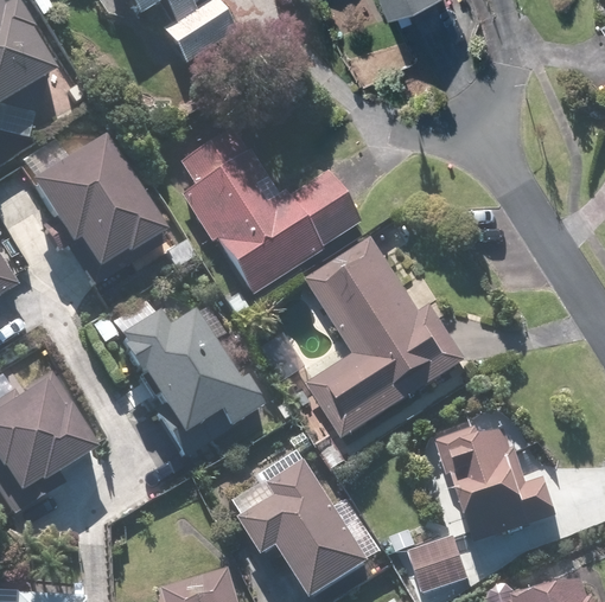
[(192,8),(188,0),(121,0),(134,19),(159,2),(172,21),(160,30),(183,64),(234,31),(214,0),(205,0),(192,8)]
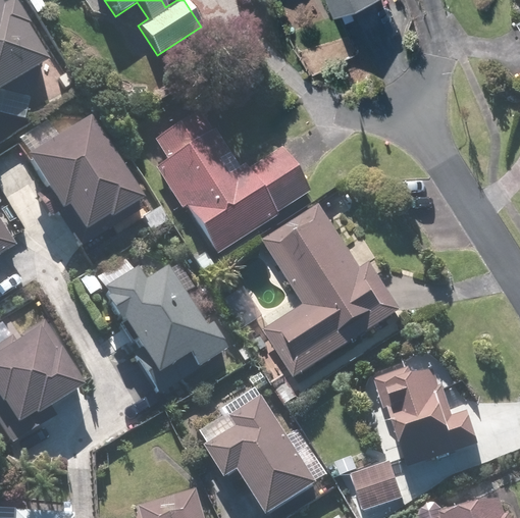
[(331,0),(335,9),(355,0),(331,0)]
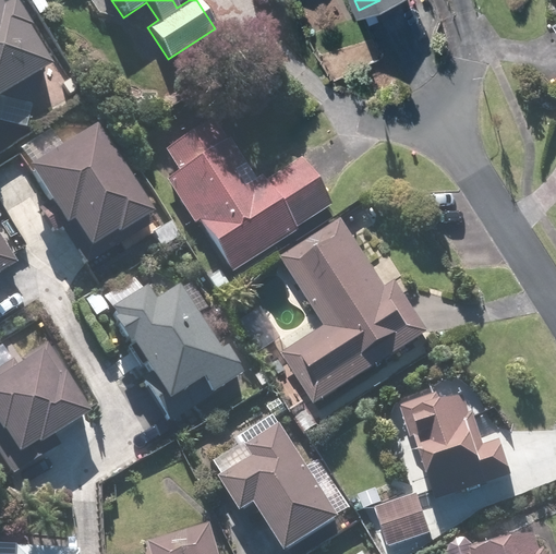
[(0,98),(49,70),(25,32),(28,29),(12,2),(1,10),(0,8),(0,98)]
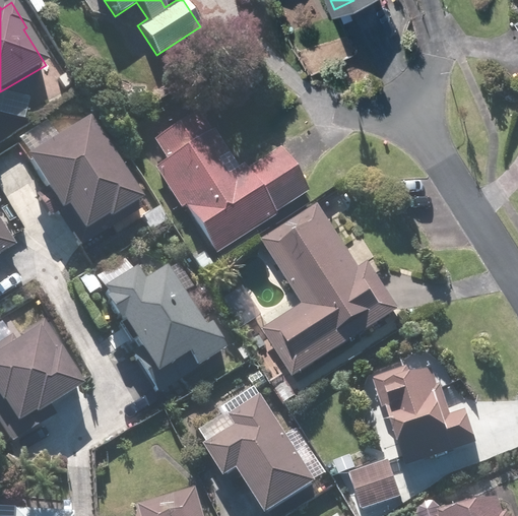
[(182,203),(213,252),(273,213),(272,211),(306,189),(277,144),(243,167),(240,162),(235,165),(210,127),(207,128),(194,110),(150,138),(163,156),(150,165),(178,206),(182,203)]
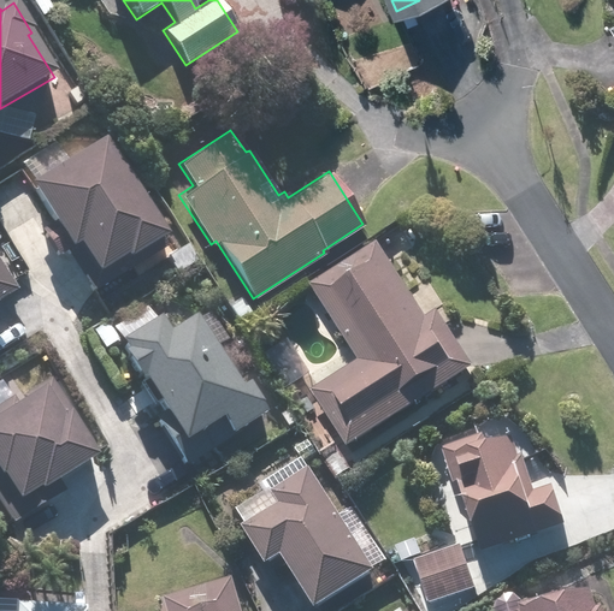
[(102,136),(27,183),(51,220),(40,227),(57,254),(64,249),(90,290),(169,239),(102,136)]
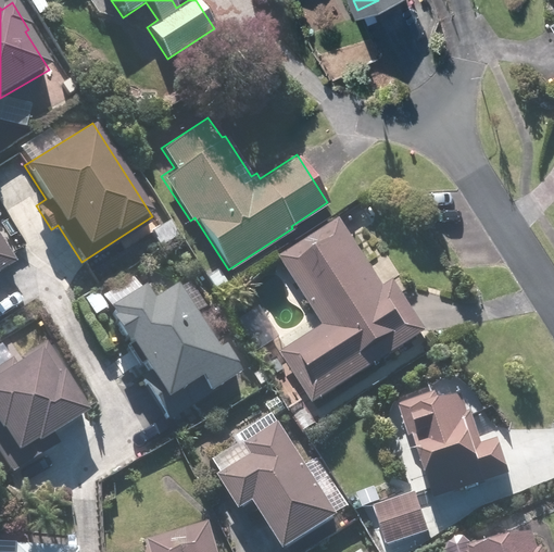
[(312,402),(426,328),(394,279),(382,286),(337,215),(277,254),(323,325),(279,353),(312,402)]
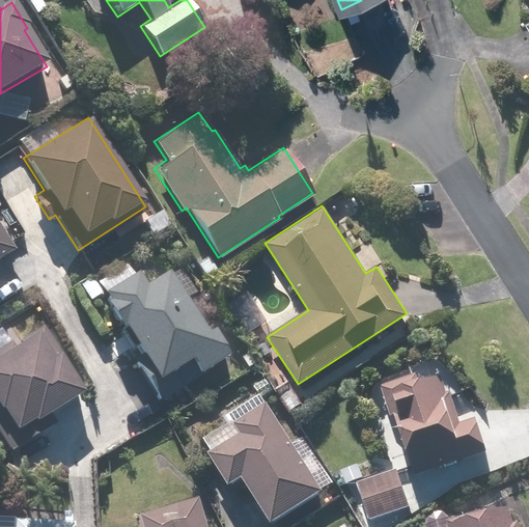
[(0,254),(12,247),(0,226),(0,254)]
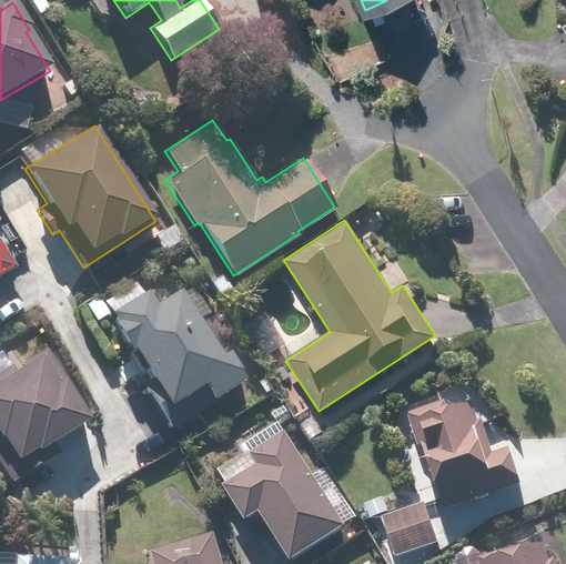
[(219,355),(177,290),(151,306),(142,292),(107,315),(112,323),(110,325),(125,349),(129,346),(167,405),(201,384),(211,399),(243,379),(225,351),(219,355)]
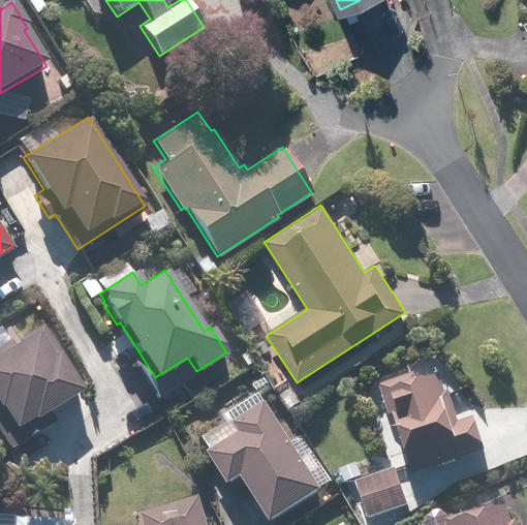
[(49,410),(81,390),(58,356),(62,352),(41,321),(16,338),(18,342),(13,345),(9,338),(0,343),(0,435),(8,449),(54,419),(49,410)]
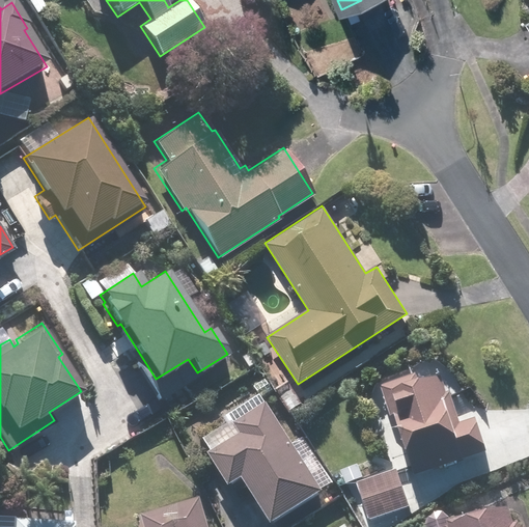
[(392,413),(413,474),(485,449),(474,416),(460,420),(449,390),(445,391),(439,372),(416,381),(413,371),(379,383),(390,414),(392,413)]
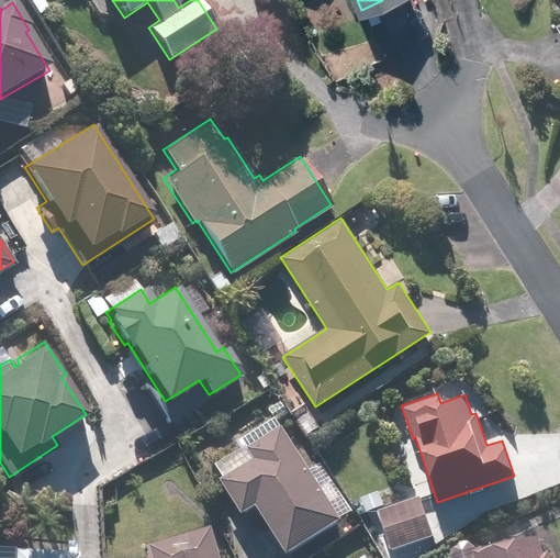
[(256,505),(287,555),(343,521),(281,423),(245,446),(253,458),(220,479),(243,514),(256,505)]
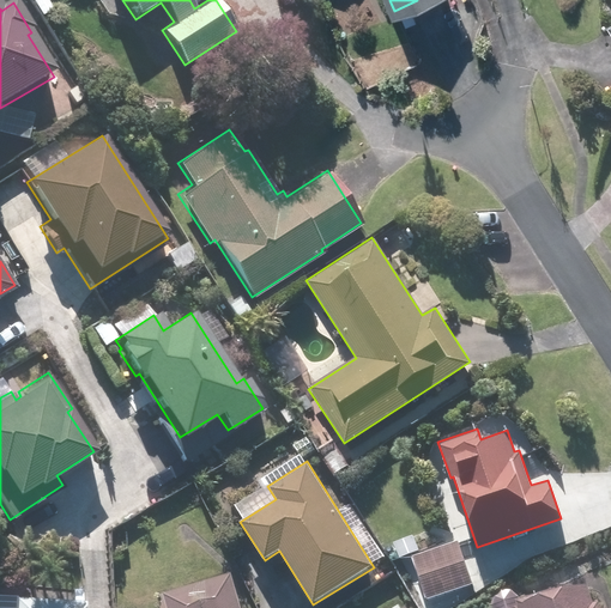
[(459,539),(410,554),(423,600),(472,584),(459,539)]
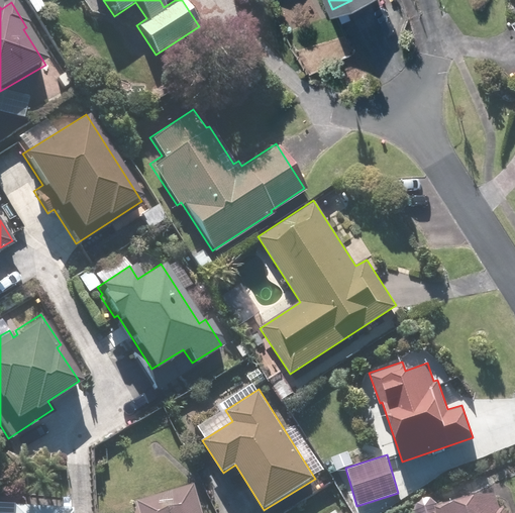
[(202,512),(194,484),(137,501),(140,512),(202,512)]
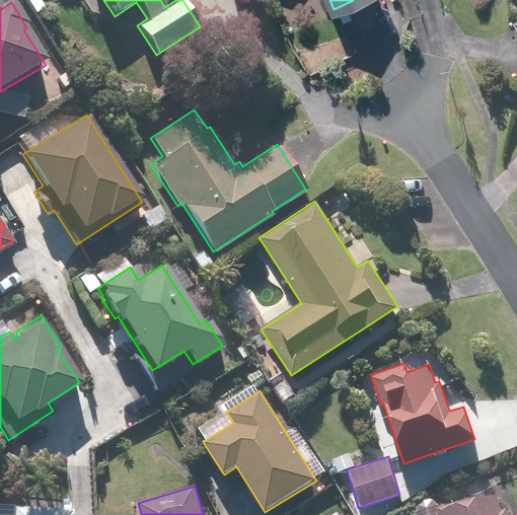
[(421,514),(507,514),(506,508),(500,509),(496,494),(421,514)]
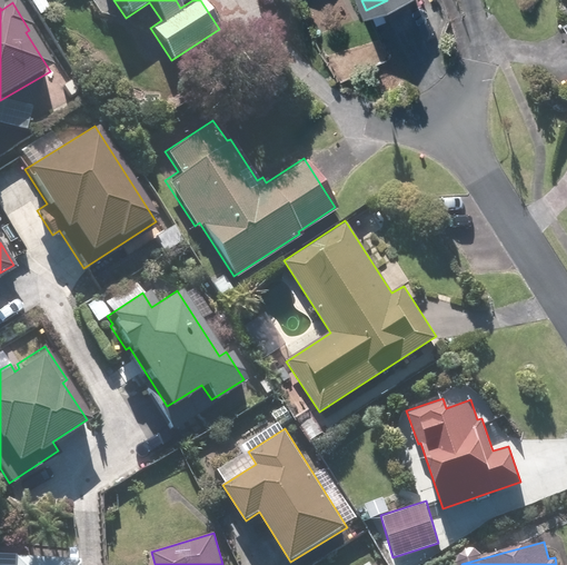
[(76,564),(77,557),(12,554),(11,564),(76,564)]
